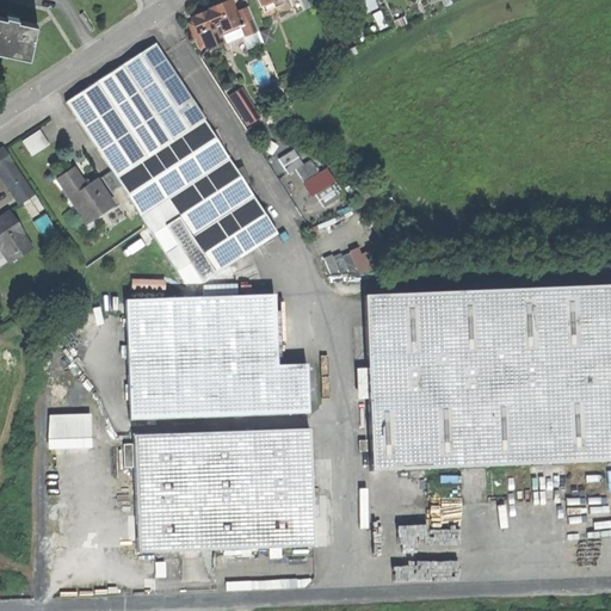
[(203,12),(195,16),(195,18),(190,19),(196,34),(199,32),(205,48),(209,49),(220,44),(222,41),(218,34),(238,25),(240,24),(234,12),(229,0),(208,10),(209,11),(203,13),(203,12)]
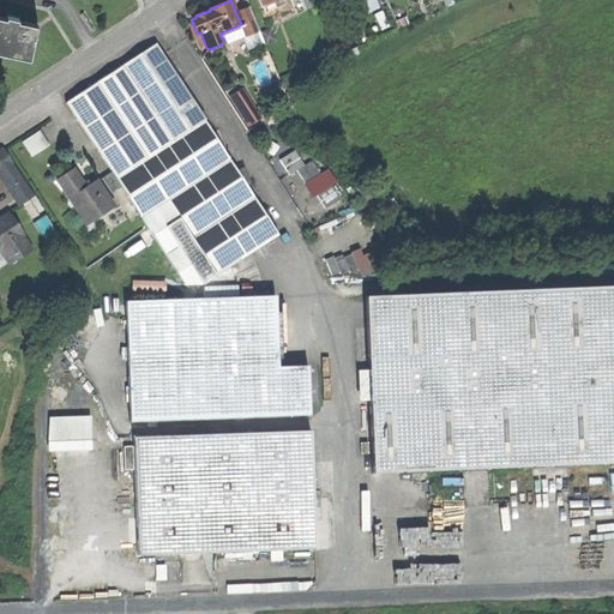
[(306,0),(288,0),(295,12),(308,6),(306,0)]
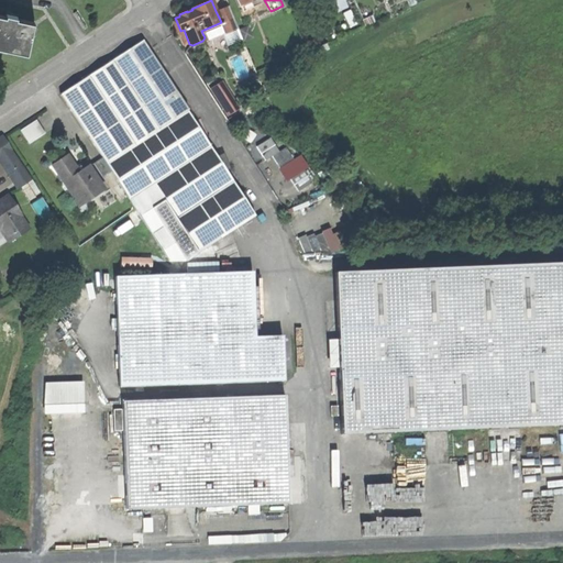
[(330,0),(334,9),(344,6),(341,0),(330,0)]
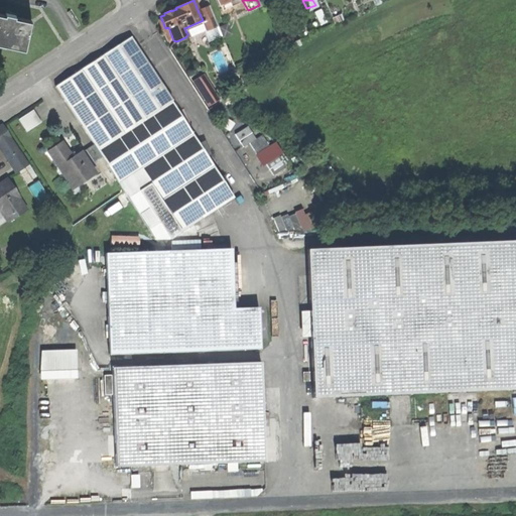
[(210,5),(198,10),(203,20),(201,21),(205,31),(218,26),(210,5)]
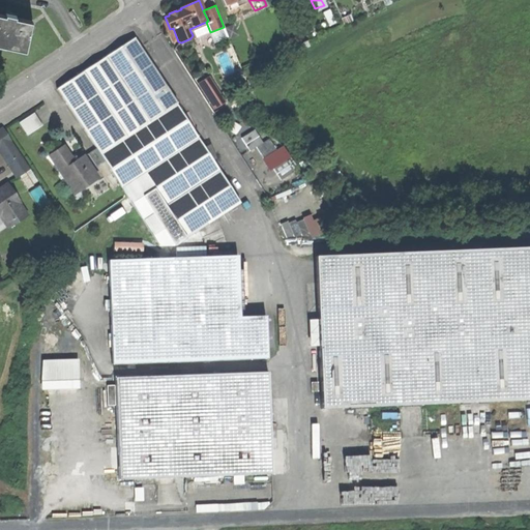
[(331,7),(325,10),(332,24),(339,21),(331,7)]
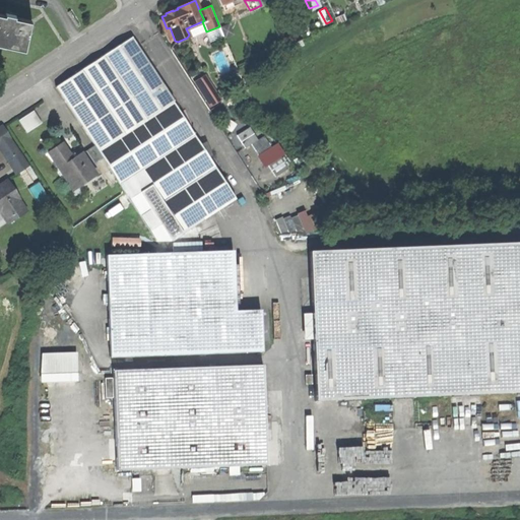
[(0,43),(25,49),(31,20),(16,16),(16,13),(6,11),(5,14),(0,12),(0,43)]
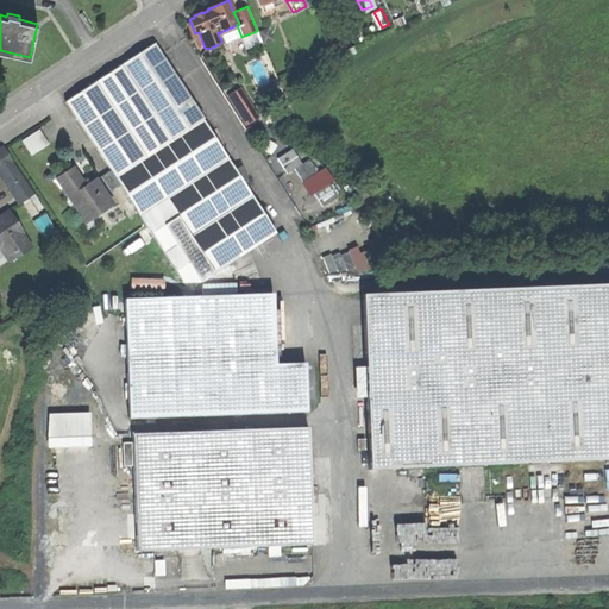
[(405,14),(394,20),(399,27),(408,22),(405,14)]
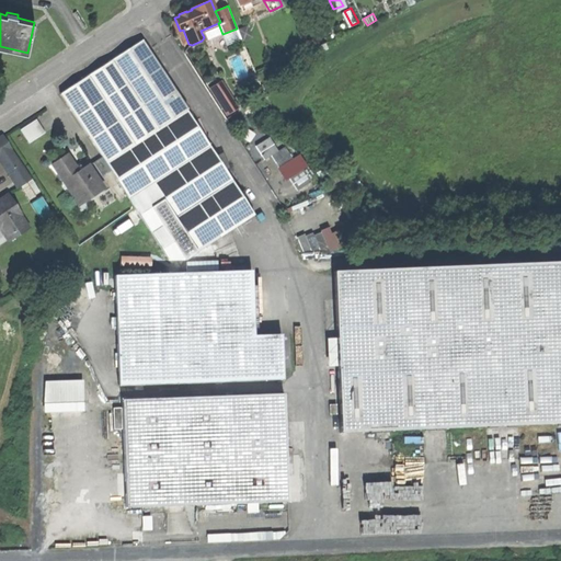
[(240,27),(245,38),(254,35),(250,23),(240,27)]
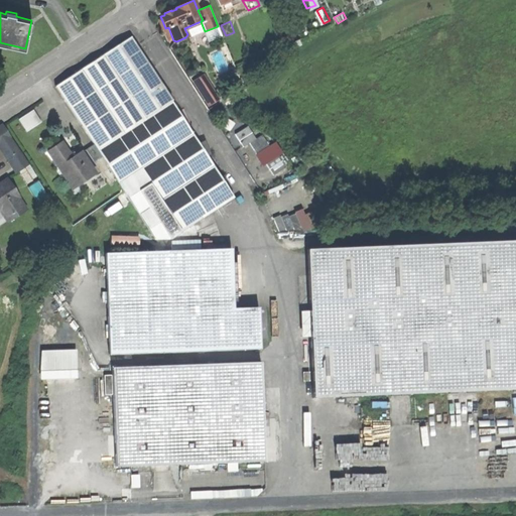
[(299,24),(302,32),(310,28),(307,21),(299,24)]
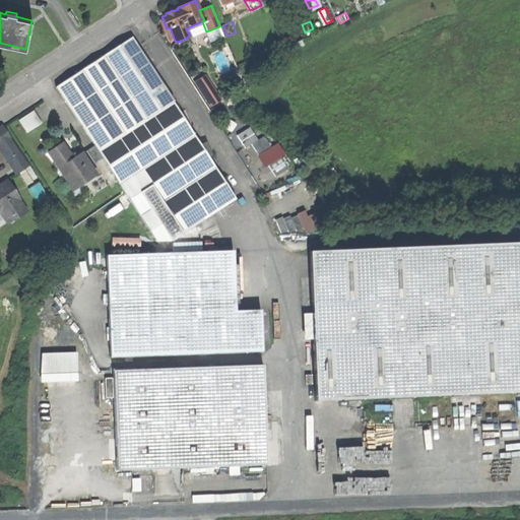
[(295,41),(298,47),(306,43),(303,37),(295,41)]
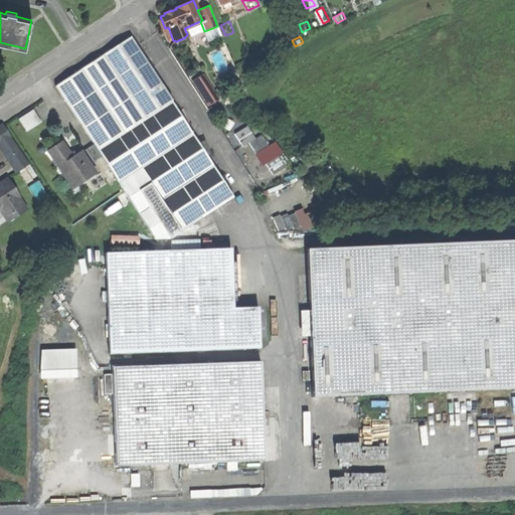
[(154,237),(159,245),(200,218),(233,196),(171,102),(172,101),(130,37),(54,87),(154,237)]
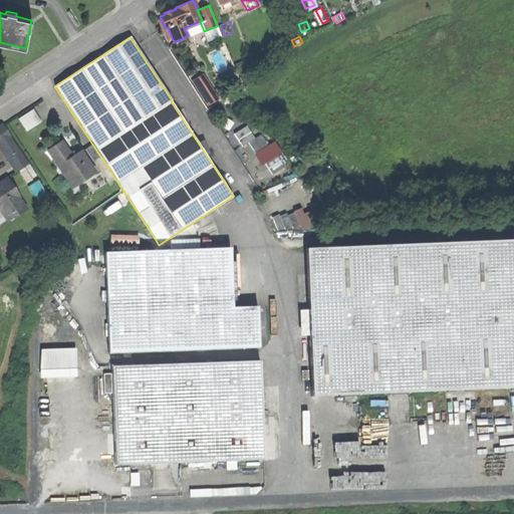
[(246,68),(239,71),(243,80),(250,77),(246,68)]
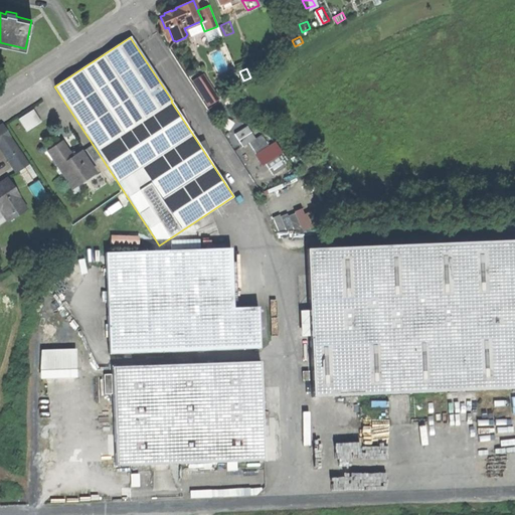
[(208,83),(200,89),(209,104),(218,99),(208,83)]
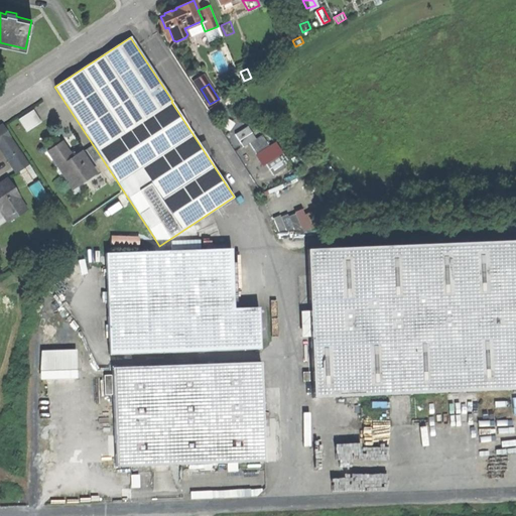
[(35,108),(20,118),(28,130),(44,120),(35,108)]
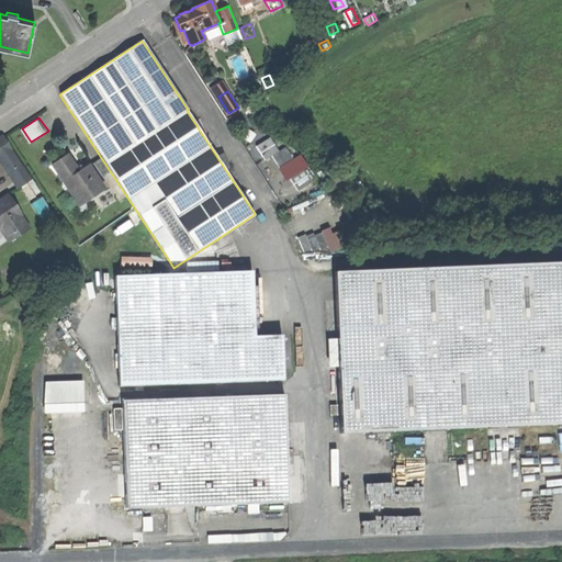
[(271,135),(257,144),(267,158),(273,154),(281,149),(271,135)]
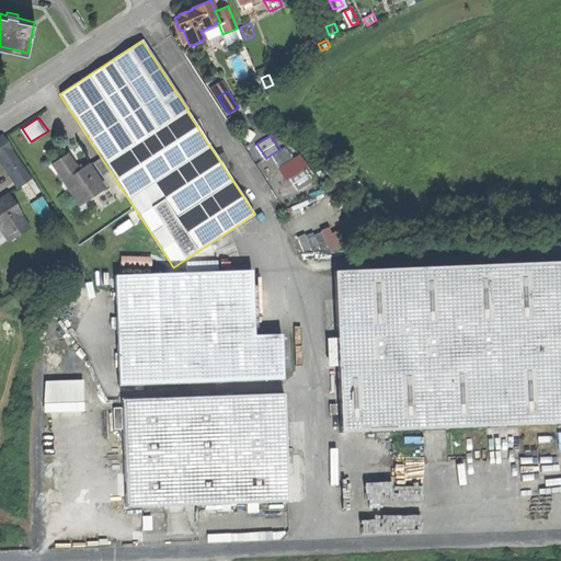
[(2,136),(0,137),(0,156),(11,149),(2,136)]
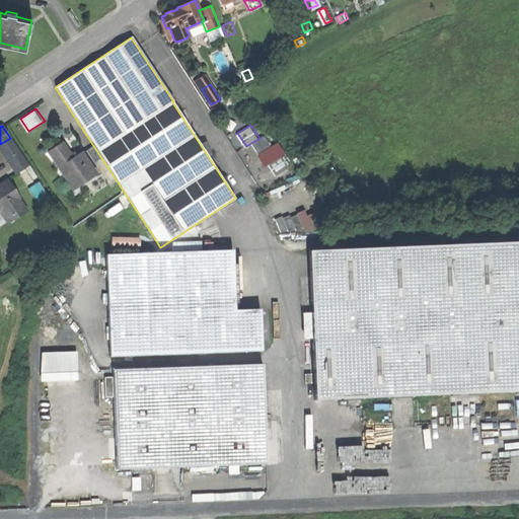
[(260,138),(252,142),(261,153),(273,145),(266,134),(260,138)]
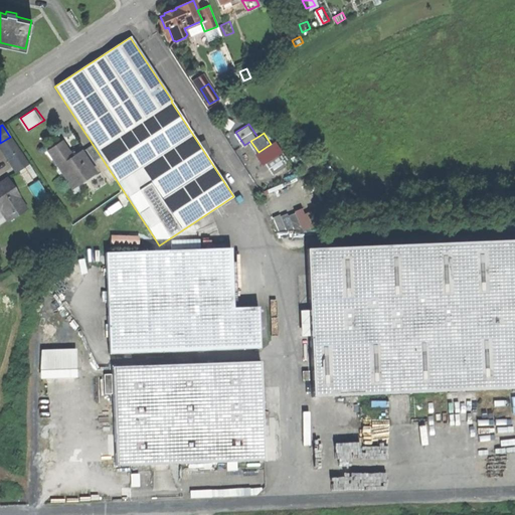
[(0,148),(10,164),(22,156),(10,137),(0,143),(0,148)]
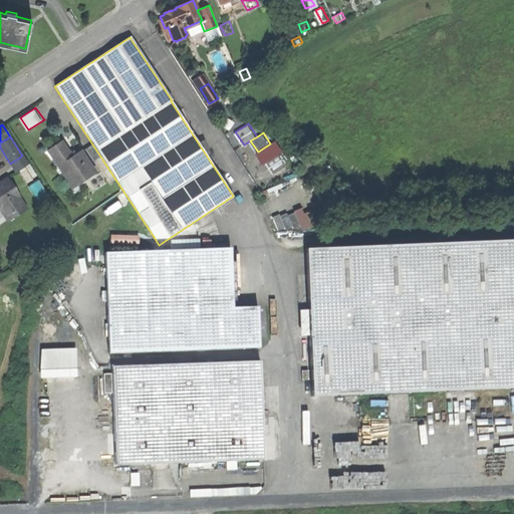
[(60,143),(47,152),(63,175),(68,172),(77,185),(94,173),(80,152),(71,158),(60,143)]
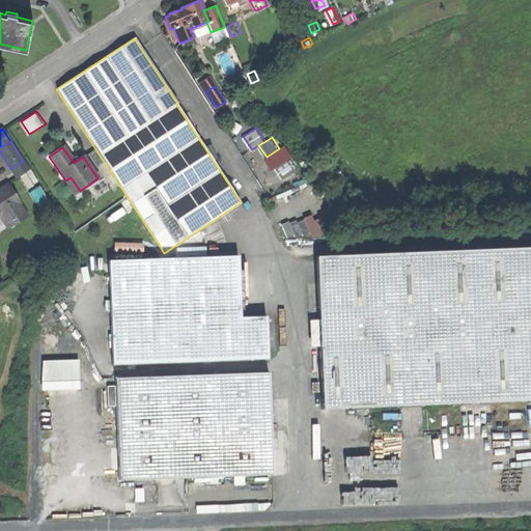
[(94,150),(87,155),(95,167),(103,163),(94,150)]
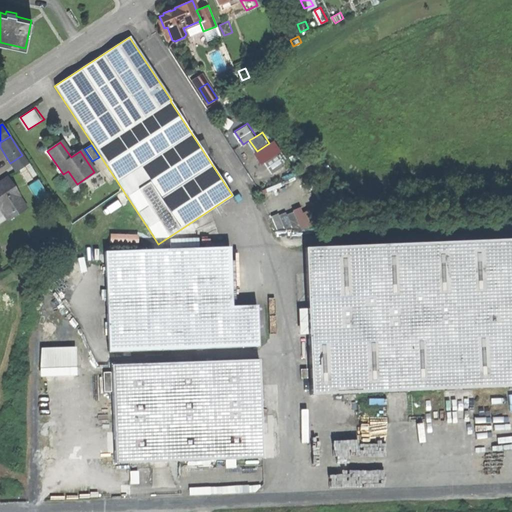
[(279,152),(266,160),(275,172),(287,164),(279,152)]
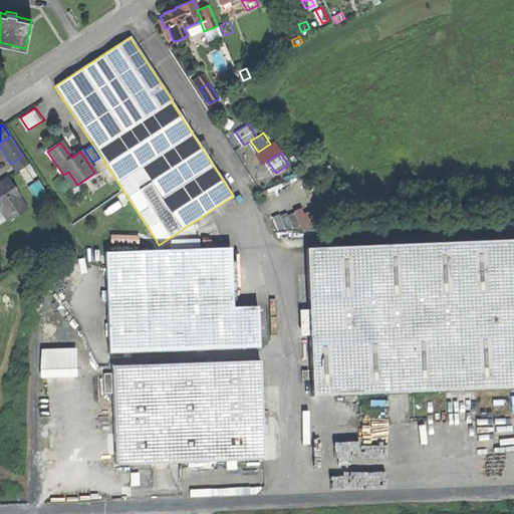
[(38,179),(30,185),(41,200),(49,195),(38,179)]
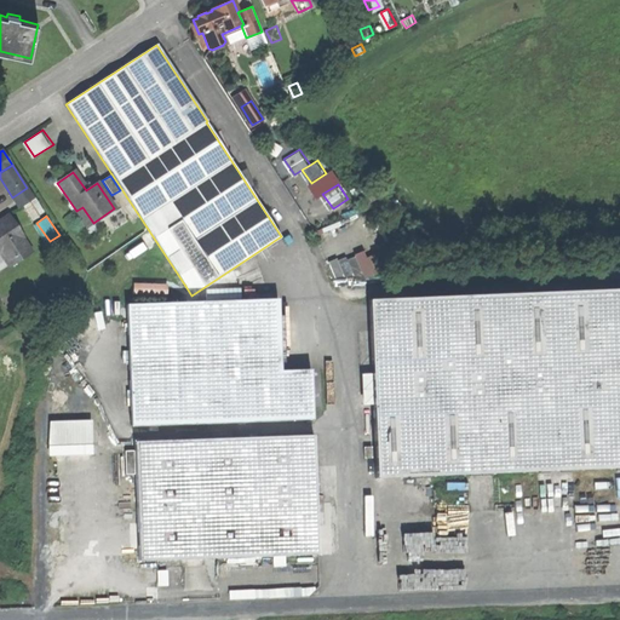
[(6,217),(0,220),(0,254),(7,265),(29,252),(6,217)]
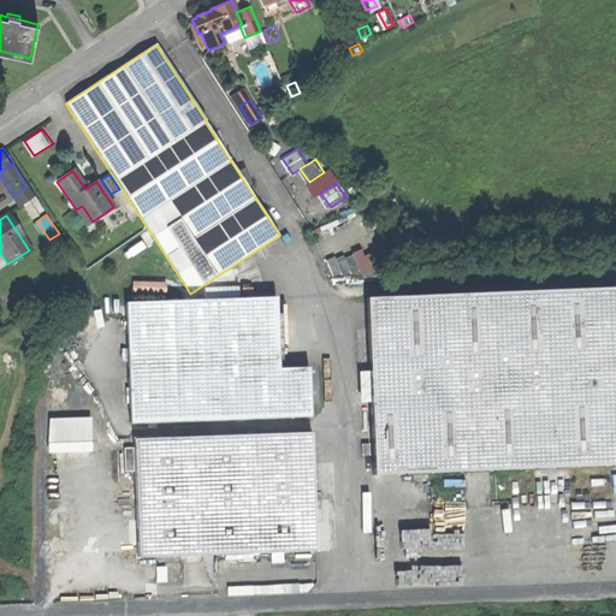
[(348,253),(338,256),(344,272),(353,268),(354,272),(362,268),(356,253),(349,255),(348,253)]
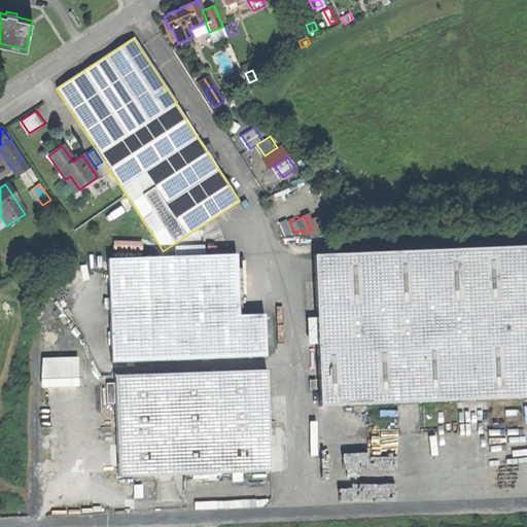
[(159,259),(108,260),(110,364),(266,360),(265,317),(238,318),(236,257),(211,257),(205,223),(163,251),(159,253),(159,259)]
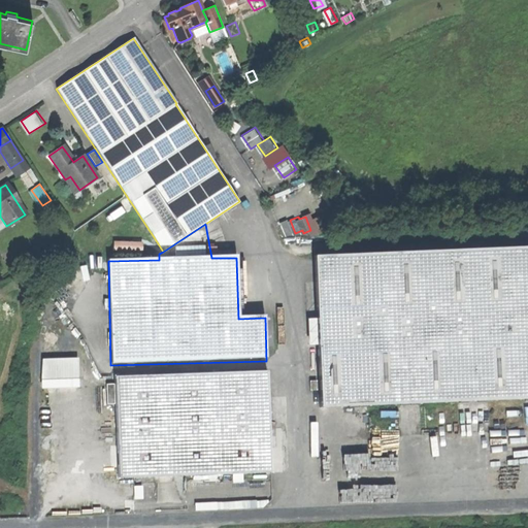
[(527,245),(315,256),(322,406),(527,396),(527,245)]
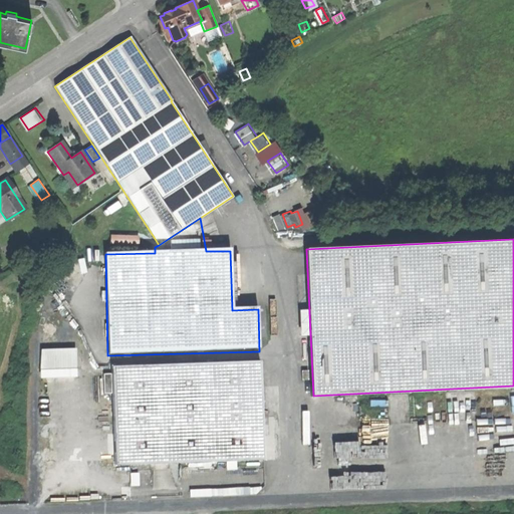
[(40,347),(40,370),(78,370),(78,347),(40,347)]
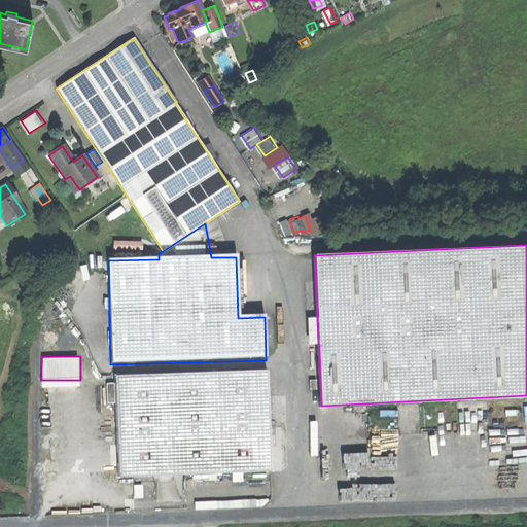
[(267,372),(114,378),(118,477),(270,470),(267,372)]
